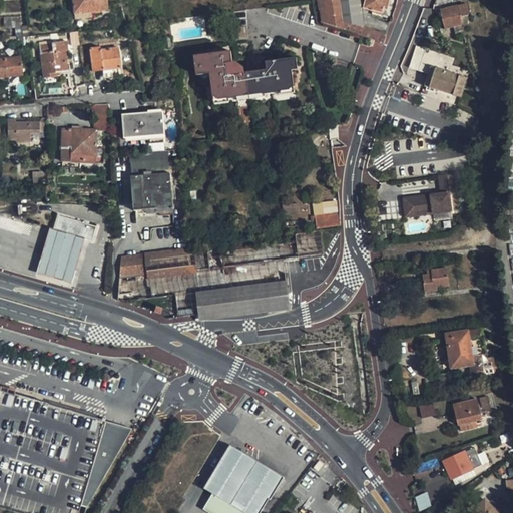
[(71,0),(73,16),(106,11),(104,0),(71,0)]
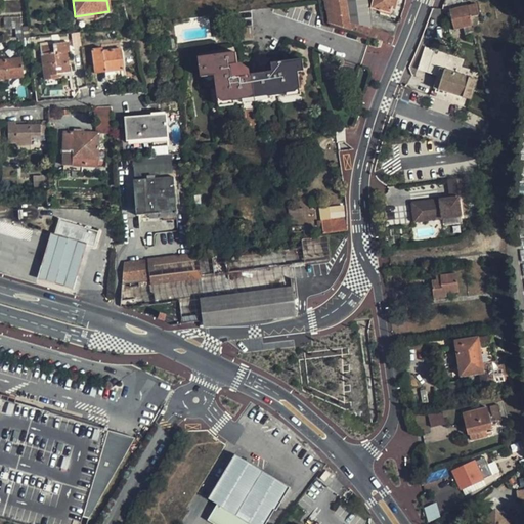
[(175,17),(172,0),(162,0),(165,18),(175,17)]
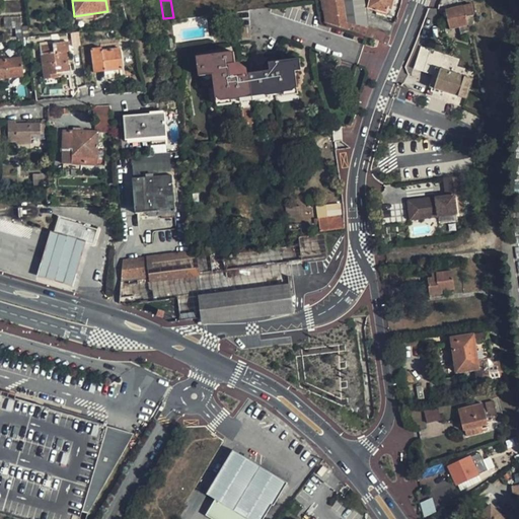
[(340,0),(320,0),(325,20),(344,16),(340,0)]
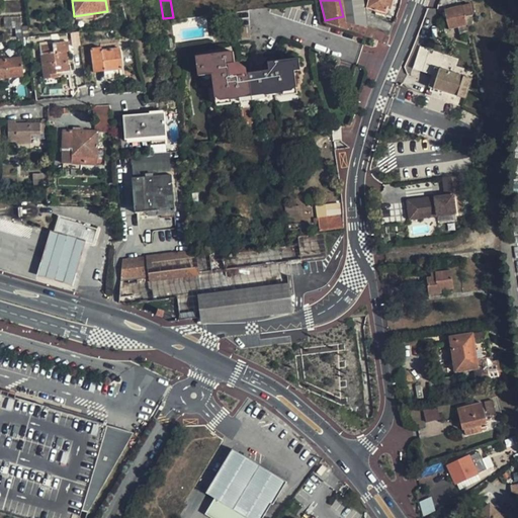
[(359,0),(339,0),(343,16),(344,21),(363,27),(361,9),(359,0)]
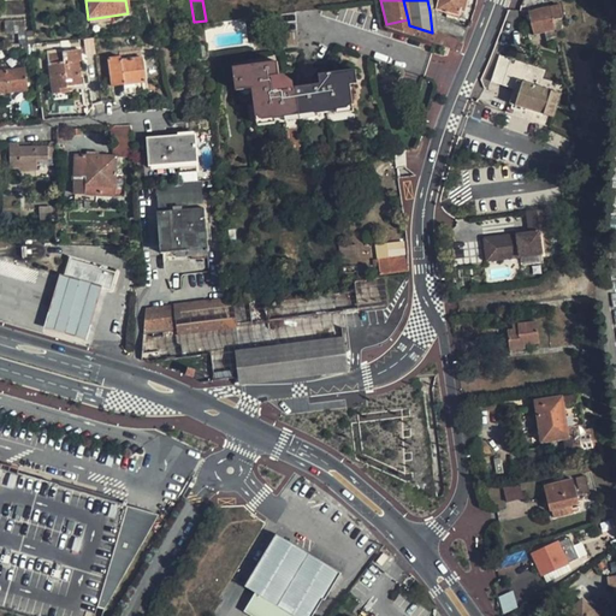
[(437,0),(434,10),(440,12),(445,16),(456,18),(461,4),(465,5),(466,0),(437,0)]
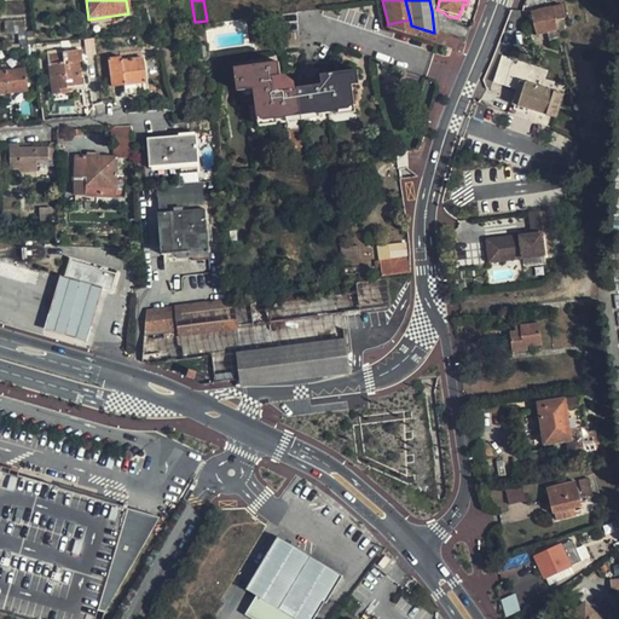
[(548,33),(559,30),(553,6),(528,11),(534,36),(548,33)]
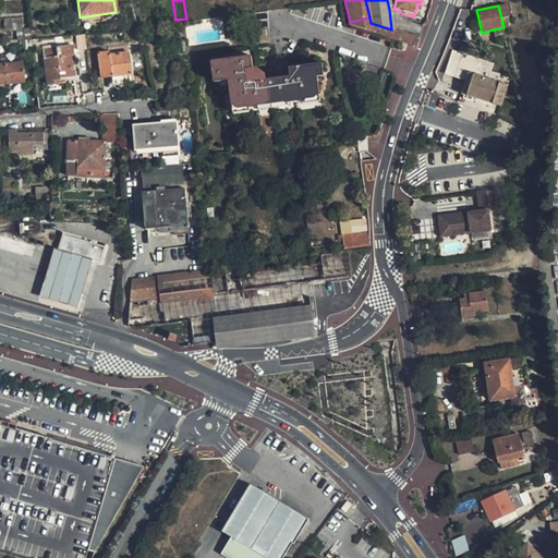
[(408,44),(416,47),(420,38),(391,29),(371,23),(370,17),(350,22),(351,26),(355,27),(373,33),(408,44)]
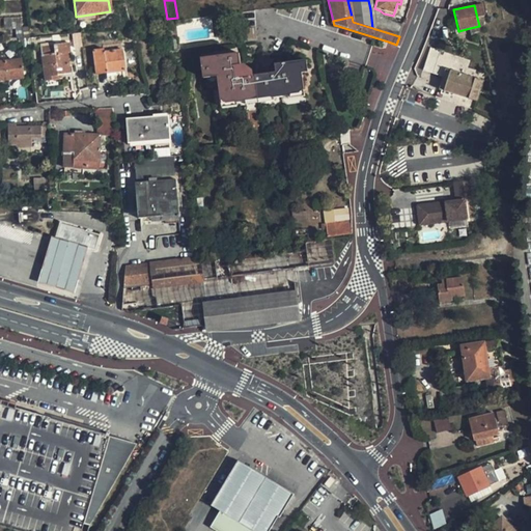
[(472,38),(481,35),(479,26),(470,28),(472,38)]
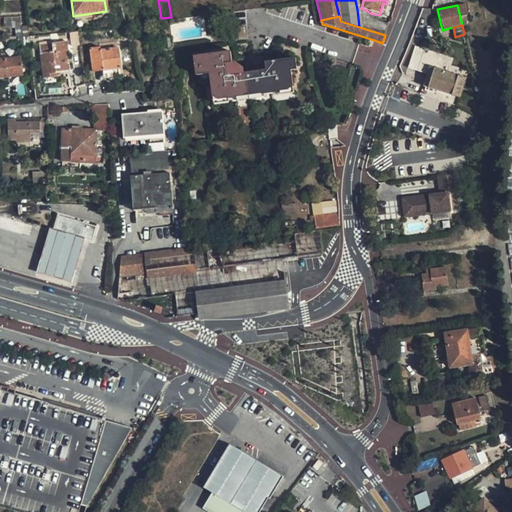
[(79,35),(70,36),(71,50),(80,50),(79,35)]
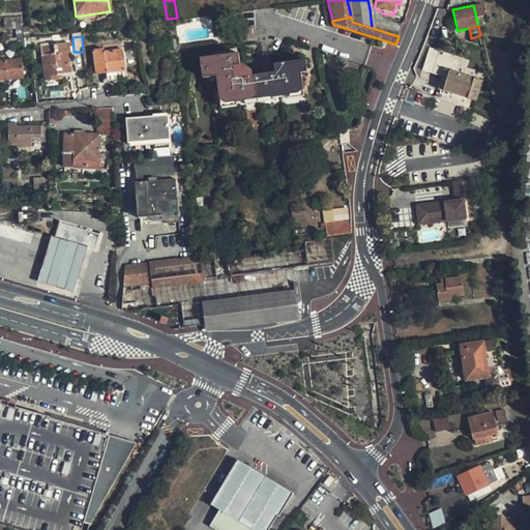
[(40,52),(43,83),(57,82),(57,79),(68,77),(66,56),(69,56),(69,47),(53,48),(53,50),(40,52)]
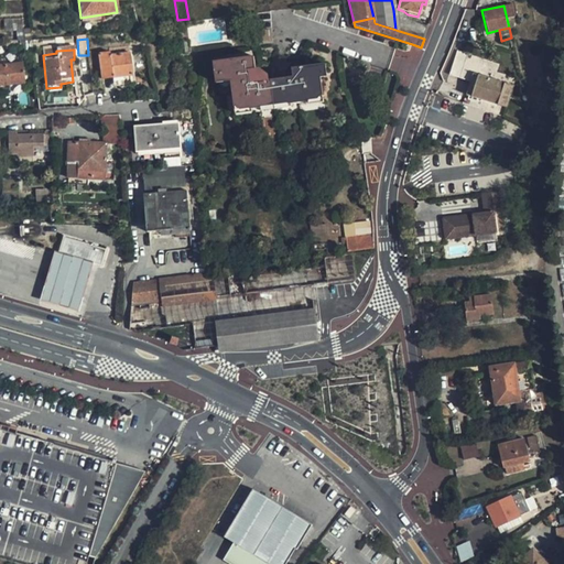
[(447,73),(468,79),(470,69),(476,71),(479,57),(455,50),(447,73)]
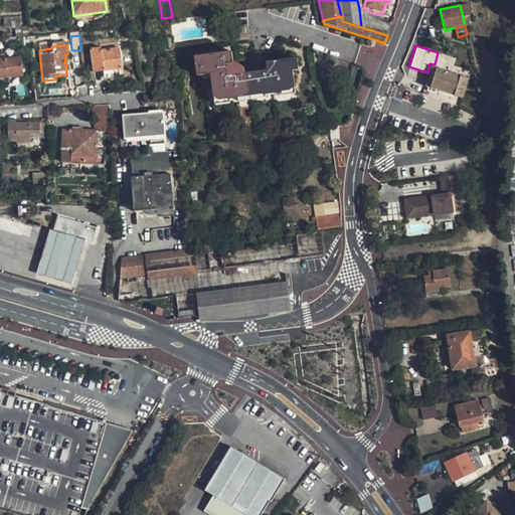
[(121,73),(119,53),(101,55),(101,51),(91,53),(93,76),(121,73)]
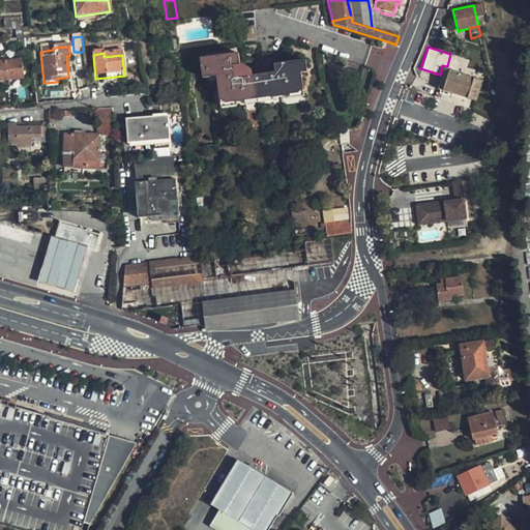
[(222,100),(305,89),(303,72),(301,60),(275,64),(276,72),(254,75),(241,64),(239,53),(207,57),(209,71),(216,70),(217,77),(222,100)]
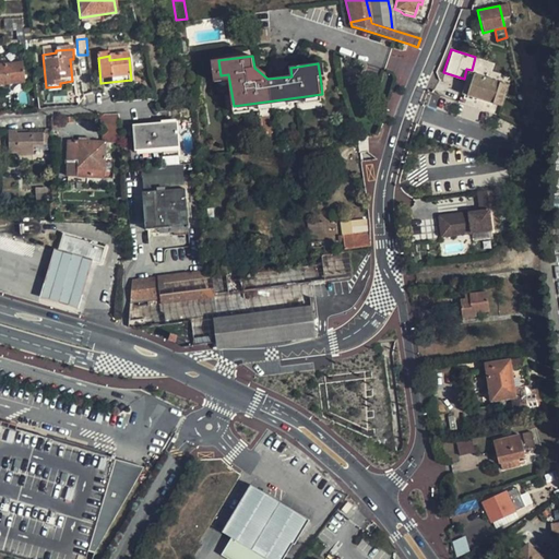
[(221,75),(218,60),(212,61),(215,82),(229,81),(228,74),(221,75)]
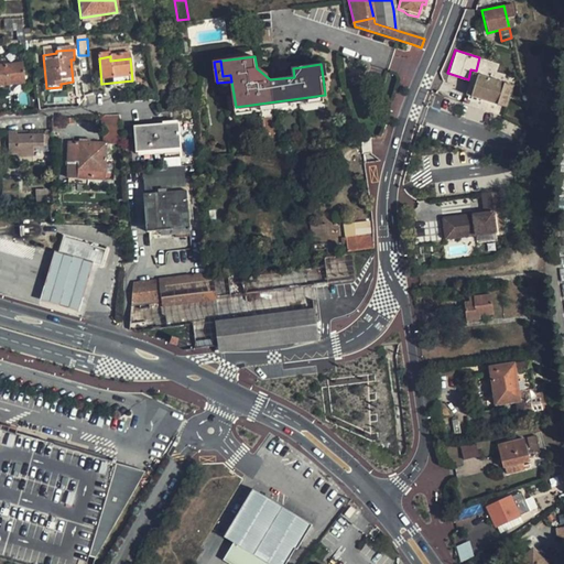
[(0,86),(24,84),(22,65),(0,66),(0,86)]
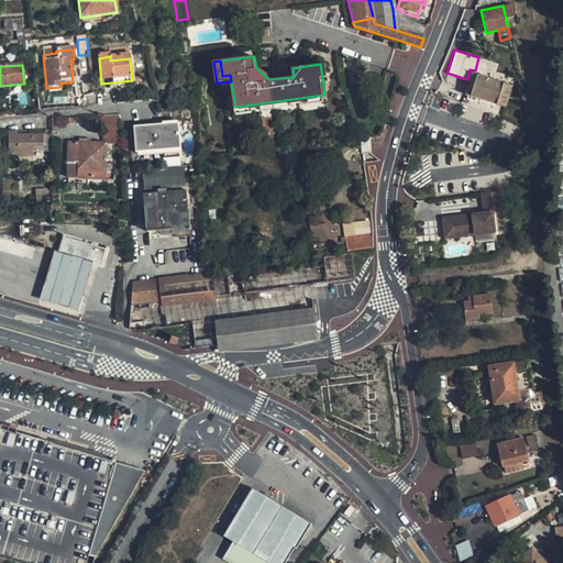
[(467,79),(464,91),(470,92),(475,70),(470,69),(467,79)]
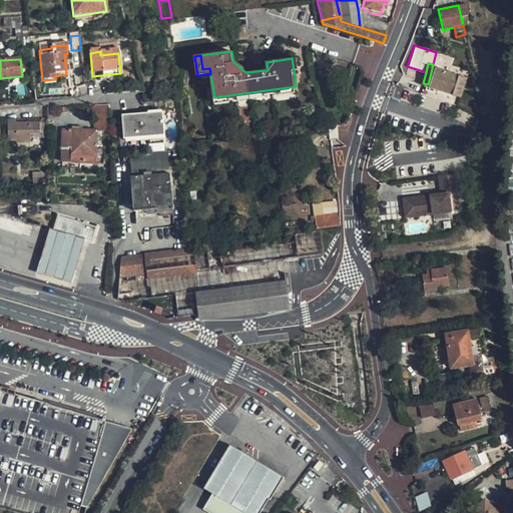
[(466,73),(433,64),(428,84),(461,93),(466,73)]
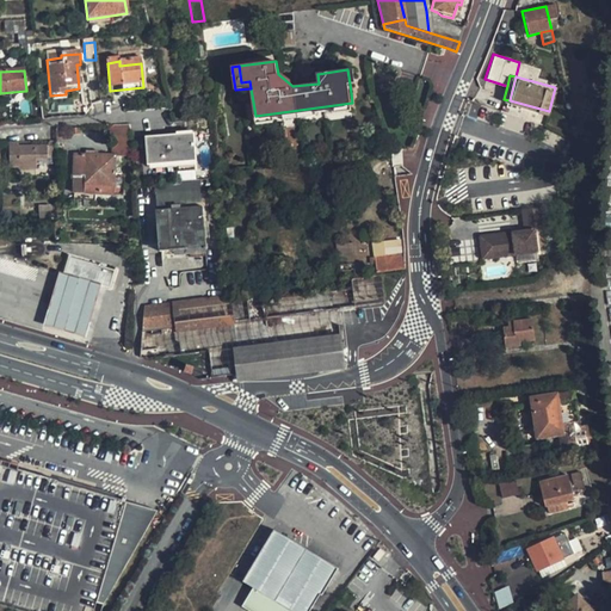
[(335,113),(353,111),(352,103),(255,116),(257,123),(275,121),(275,118),(284,117),(284,121),(319,116),(318,113),(335,110),(335,113)]
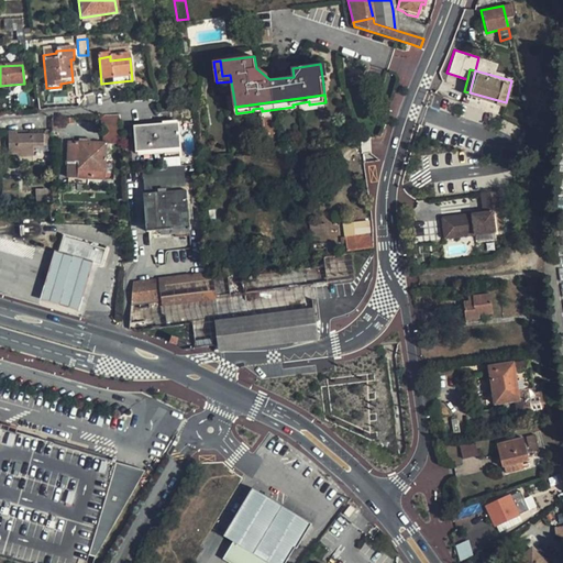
[(119,113),(102,116),(103,118),(106,119),(107,120),(108,121),(108,122),(108,123),(108,125),(107,127),(106,127),(105,128),(103,128),(105,144),(121,144),(119,113)]
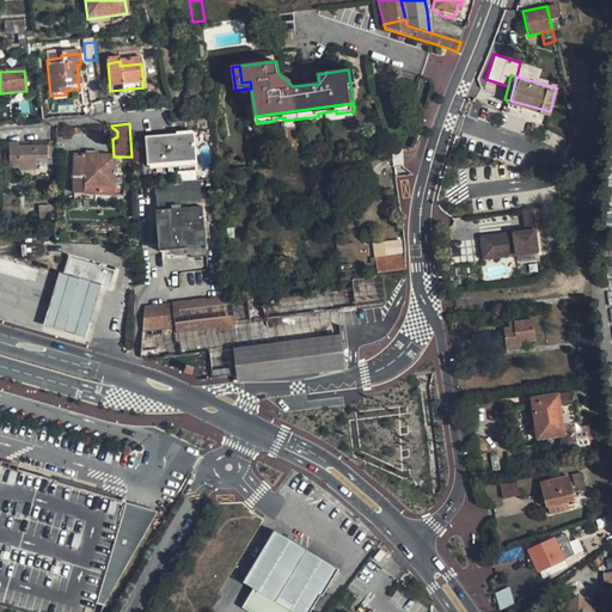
[(145,139),(147,167),(197,163),(194,135),(145,139)]
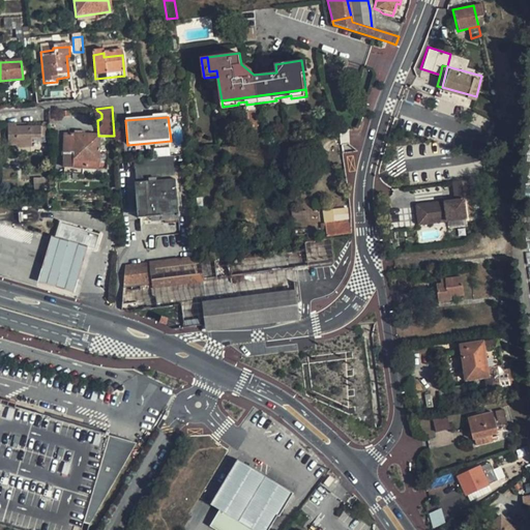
[(38,127),(13,128),(13,124),(5,124),(6,139),(13,139),(27,139),(38,139),(38,127)]
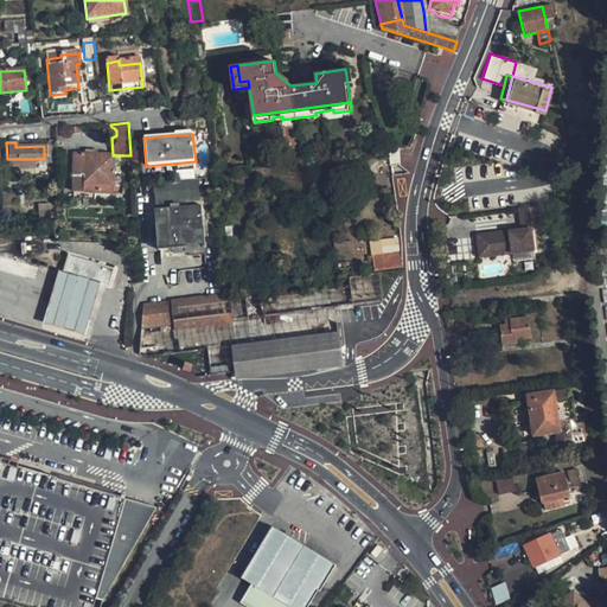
[(113,155),(71,155),(71,191),(117,191),(119,172),(112,172),(113,155)]
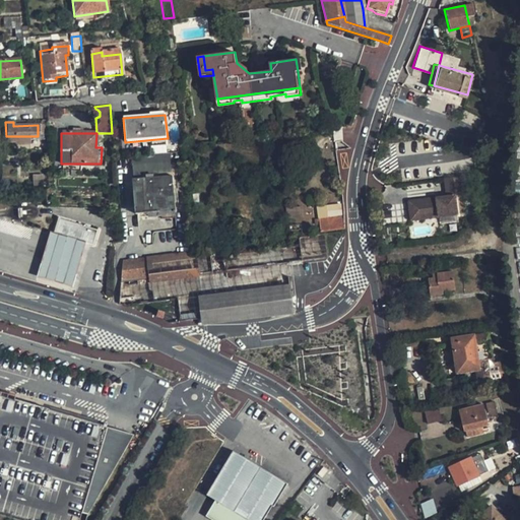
[(134,178),(171,174),(169,153),(132,156),(134,178)]
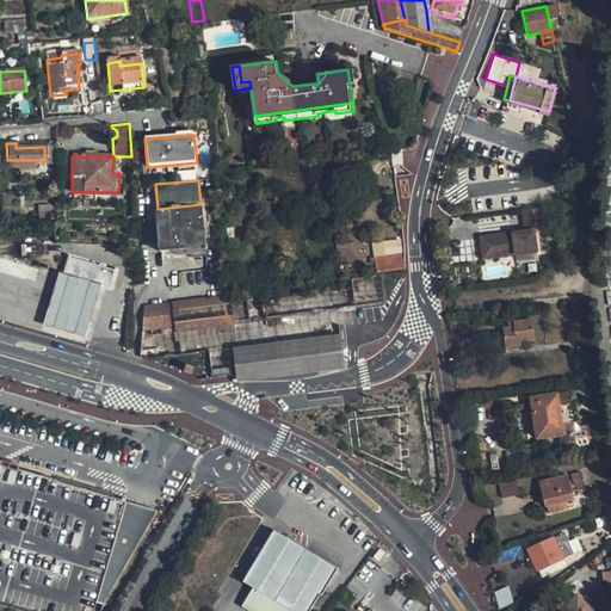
[(204,247),(201,204),(158,209),(161,250),(204,247)]
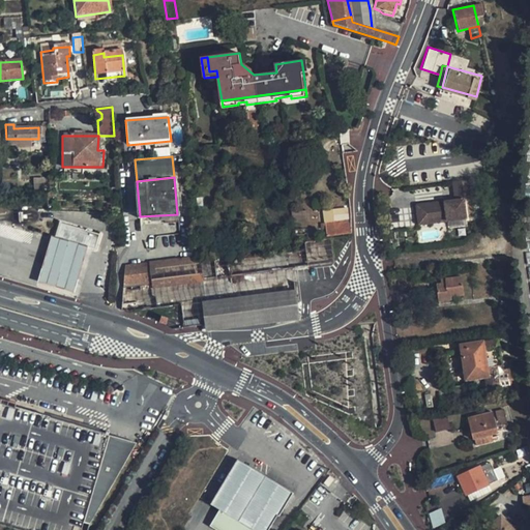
[(473,197),(471,178),(453,180),(455,199),(451,200),(452,203),(446,204),(446,200),(417,204),(419,224),(430,222),(429,217),(447,215),(447,219),(467,217),(465,199),(473,197)]
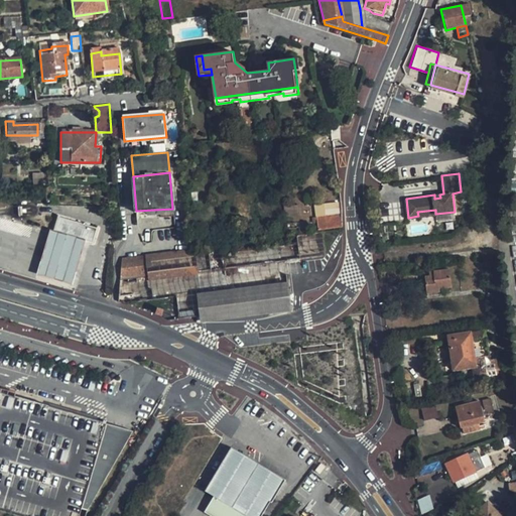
[(341,228),(340,217),(339,203),(325,205),(327,217),(316,218),(316,224),(317,231),(341,228)]
